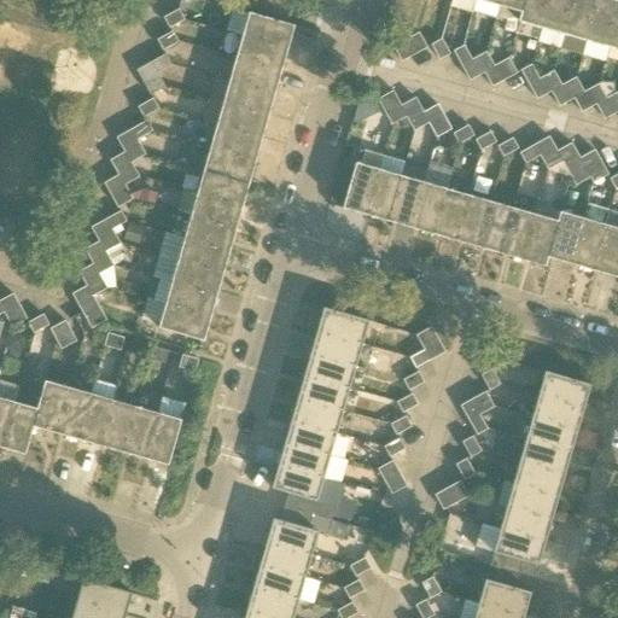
[(496,17),(500,0),(476,0),(473,11),(496,17)]
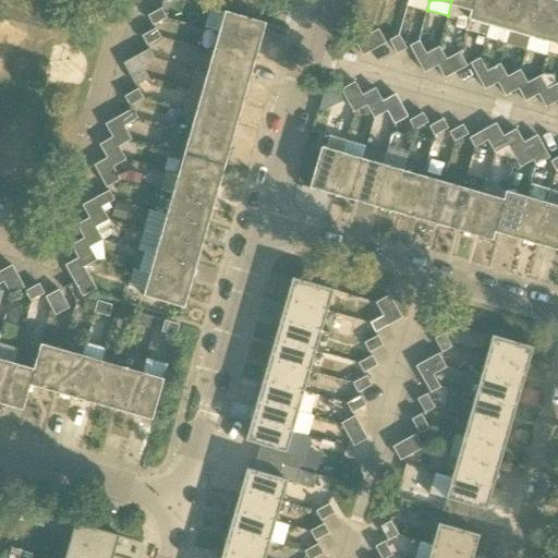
[(469,22),(474,0),(451,0),(448,15),(469,22)]
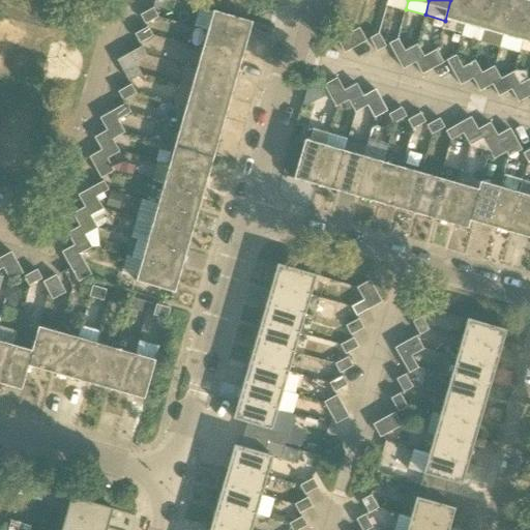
[(470,0),(450,0),(445,21),(443,28),(462,34),(470,0)]
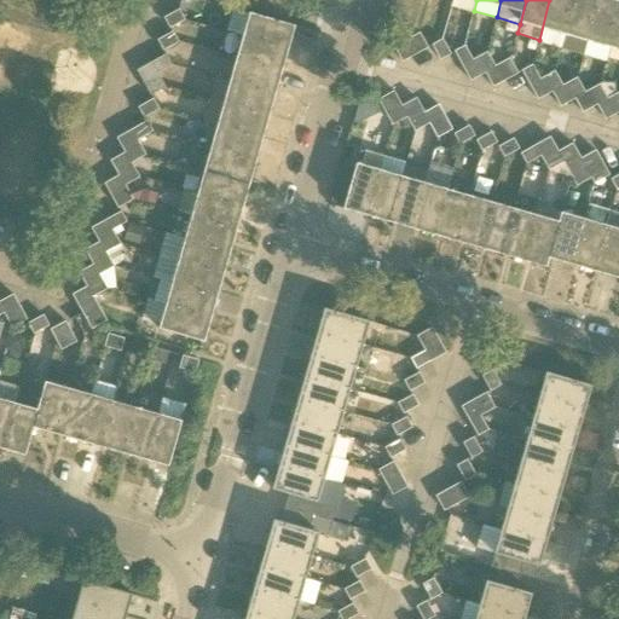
[(565,35),(574,0),(549,0),(539,40),(561,46),(565,35)]
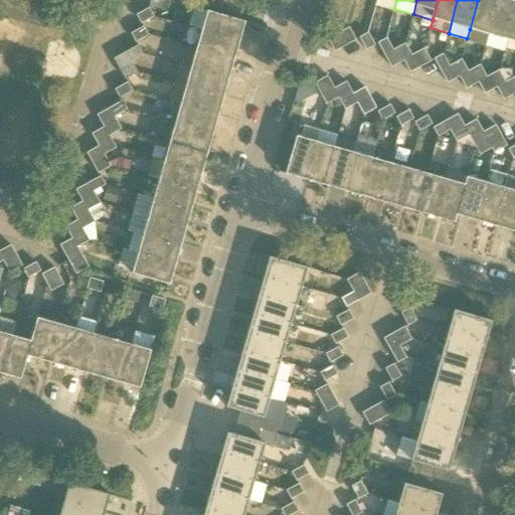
[(488,34),(498,0),(478,0),(470,29),(488,34)]
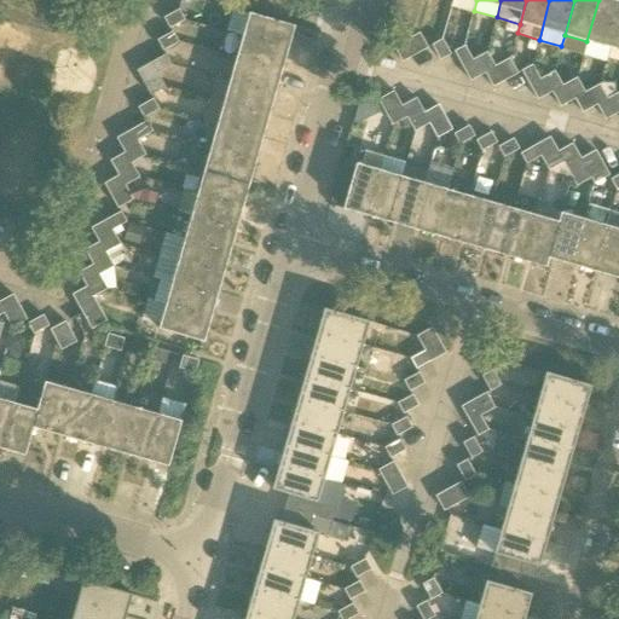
[(609,47),(618,13),(618,1),(614,0),(599,0),(586,41),(609,47)]
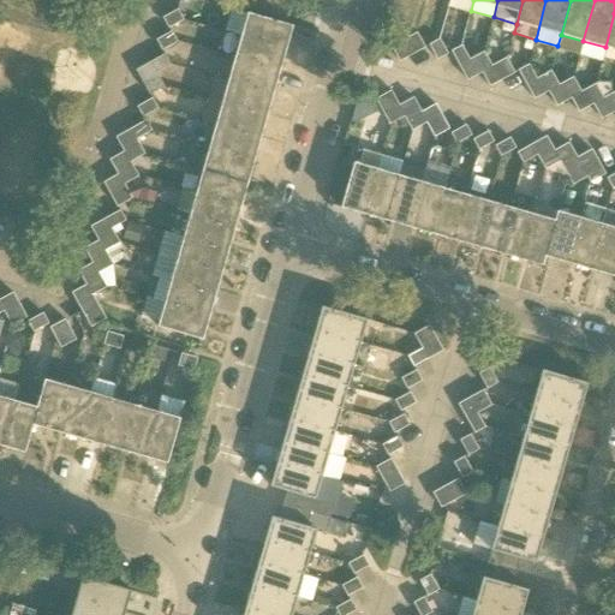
[(163,18),(169,28),(184,19),(178,10),(163,18)]
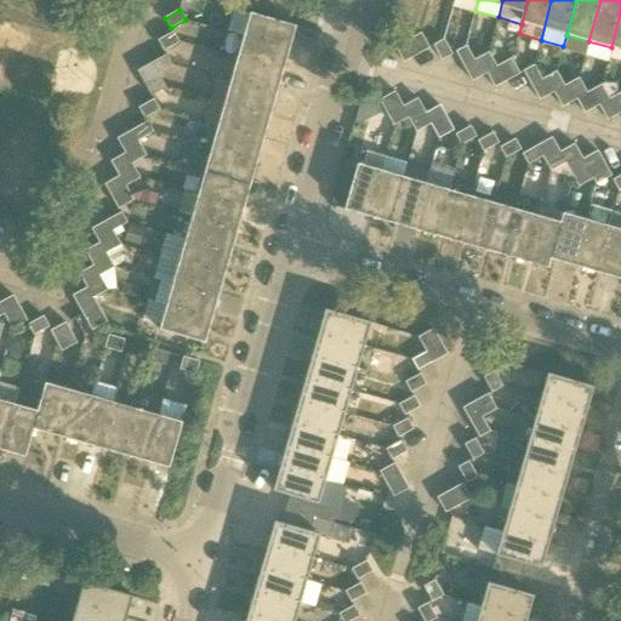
[(290,50),(296,27),(250,13),(244,36),(290,50)]
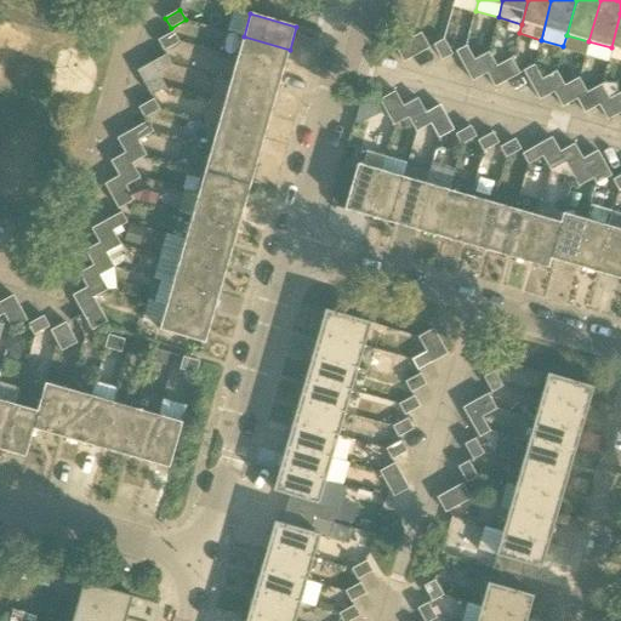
[(159,41),(165,51),(180,43),(174,33),(159,41)]
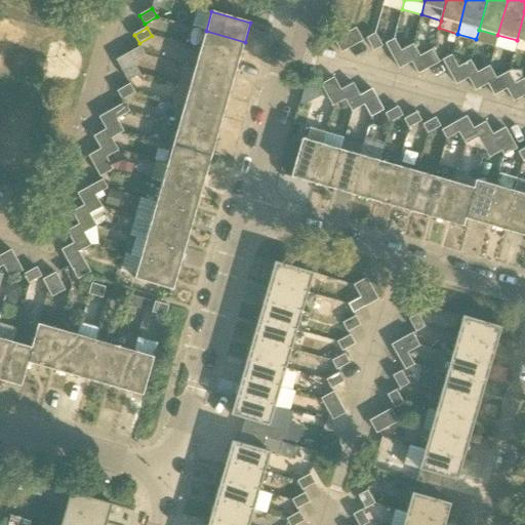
[(342,52),(363,41),(356,29),(335,40),(342,52)]
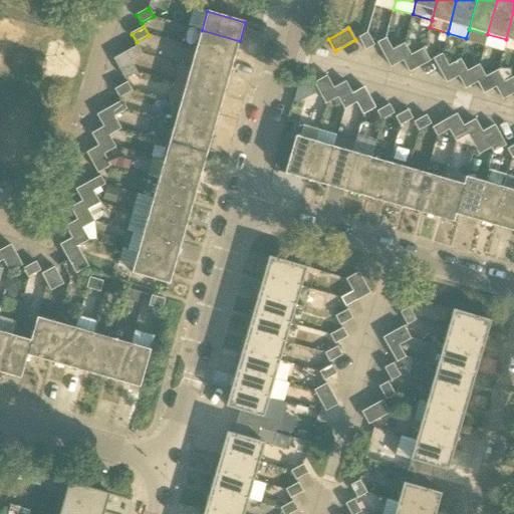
[(234,59),(240,41),(202,30),(197,49),(234,59)]
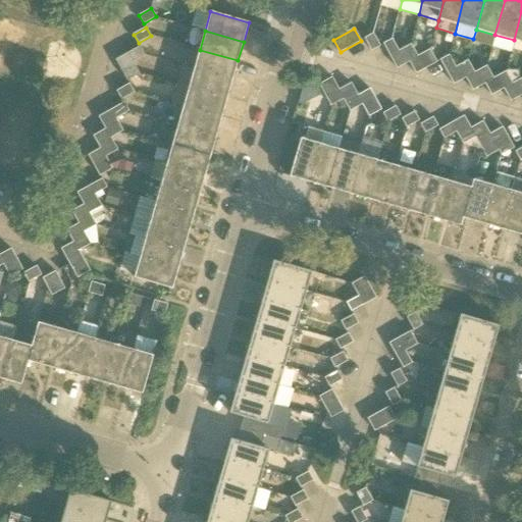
[(372,50),(379,46),(373,34),(365,39),(372,50)]
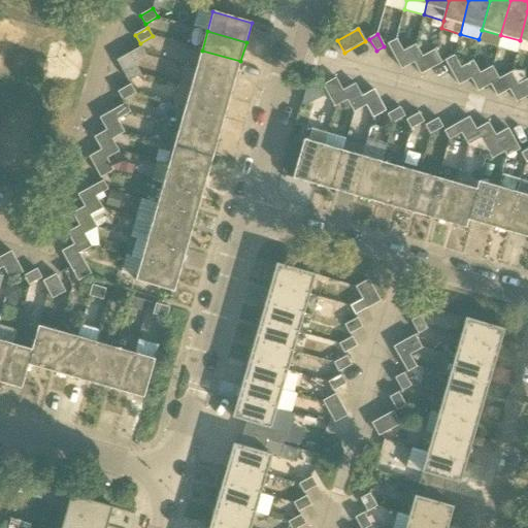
[(395,57),(403,52),(397,39),(388,44),(395,57)]
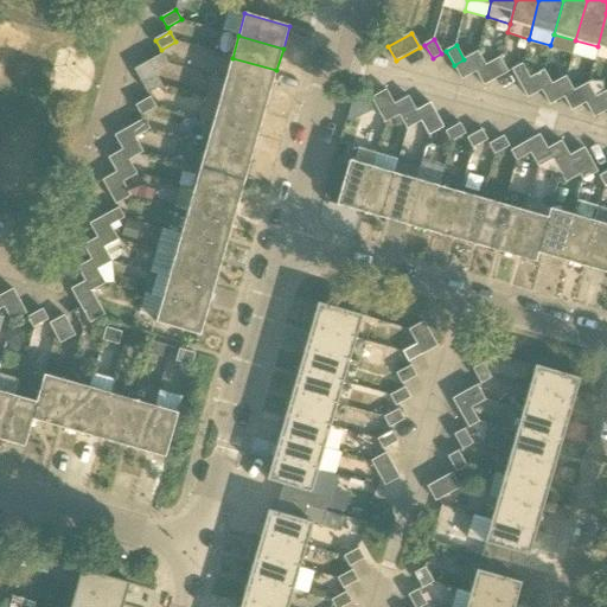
[(462,80),(475,71),(486,65),(478,52),(464,59),(454,65),(462,80)]
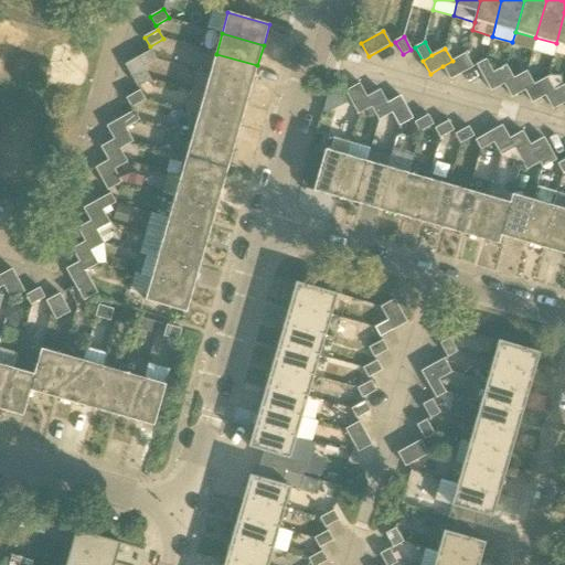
[(139,57),(145,67),(158,60),(152,50),(139,57)]
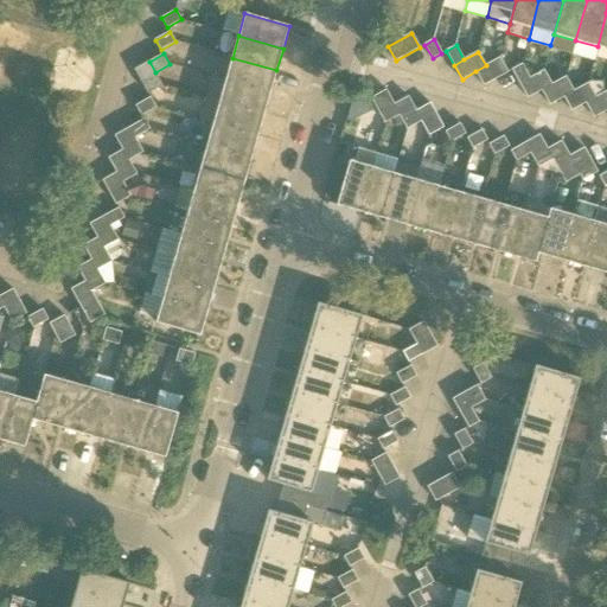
[(270,93),(276,70),(232,58),(225,80),(270,93)]
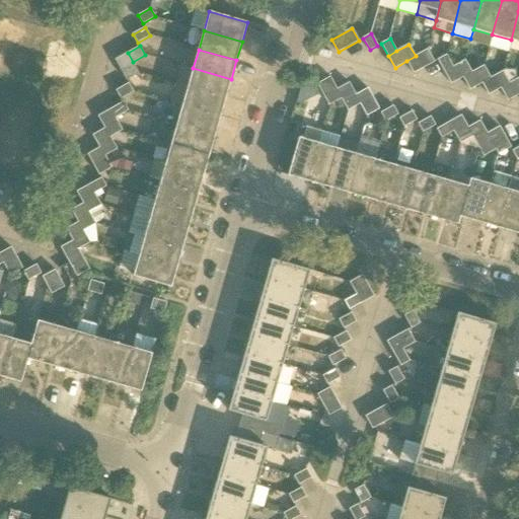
[(414,73),(435,62),(428,50),(416,56),(406,61),(414,73)]
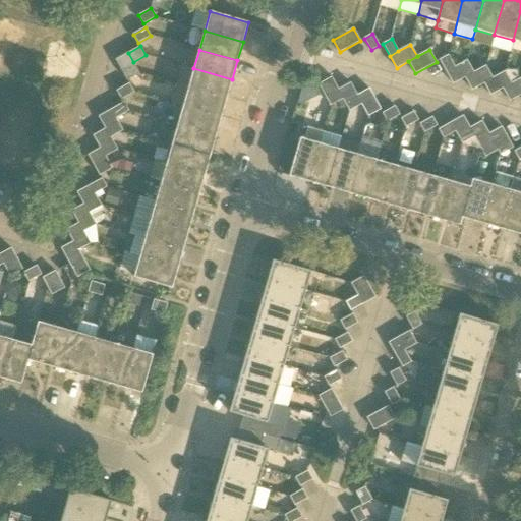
[(139,73),(133,62),(128,53),(116,60),(127,80),(139,73)]
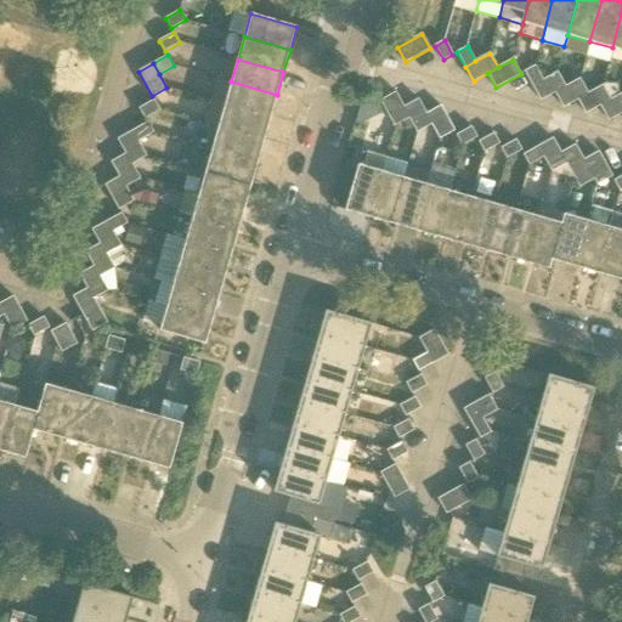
[(533,86),(543,80),(535,66),(525,72),(533,86)]
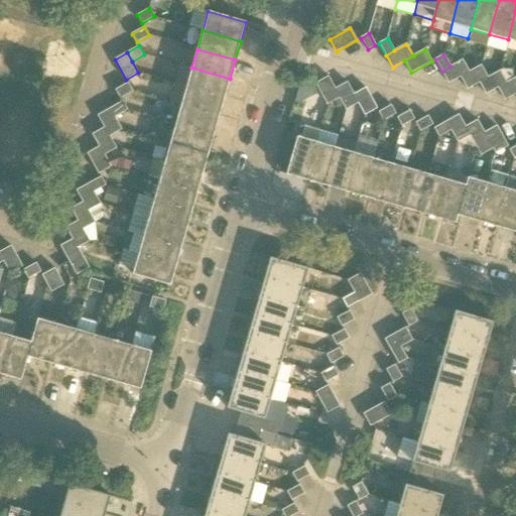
[(461,77),(470,73),(463,60),(455,65),(450,67),(442,72),(448,84),(461,77)]
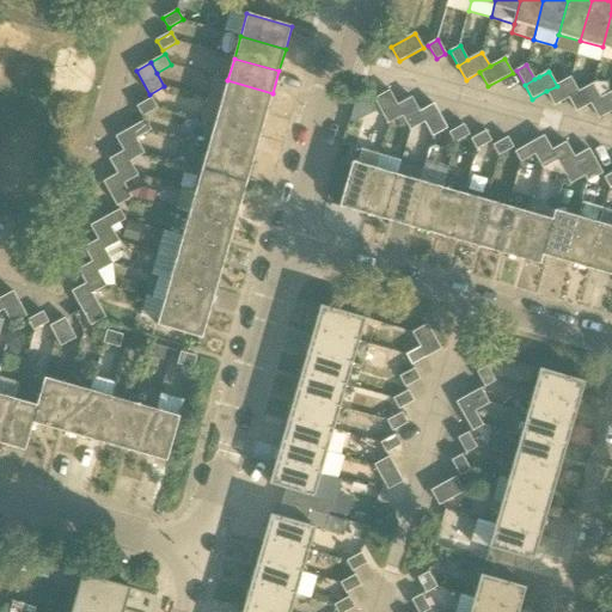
[(273,93),(227,80),(215,77),(208,99),(267,116),(273,93)]
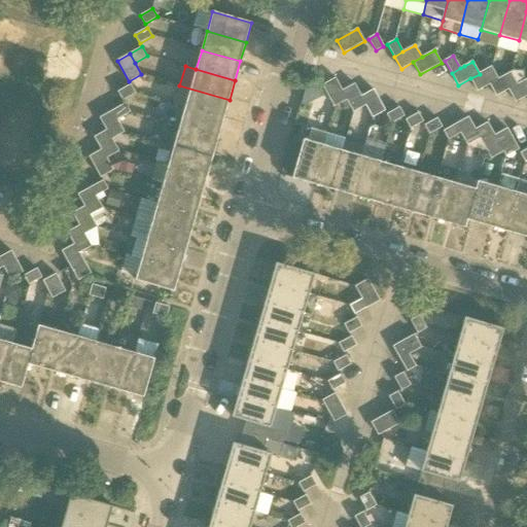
[(478,91),(498,79),(492,67),(480,74),(470,78),(478,91)]
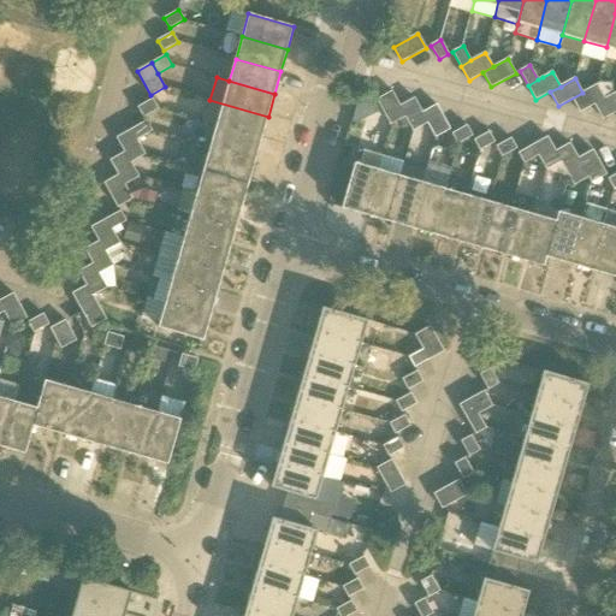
[(594,105),(605,99),(597,86),(587,90),(594,105)]
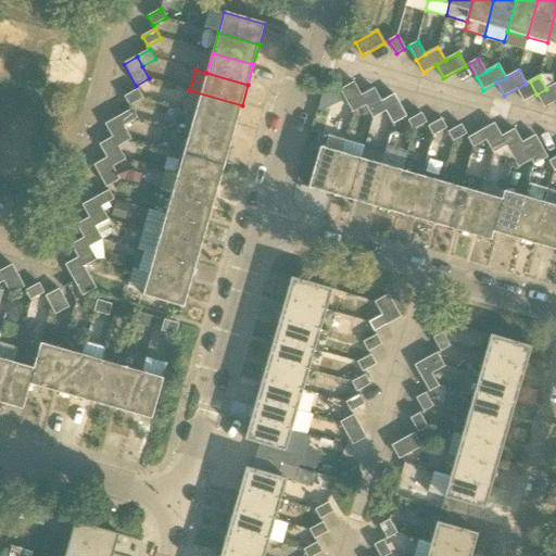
[(366,105),(361,96),(354,83),(341,89),(353,112),(366,105)]
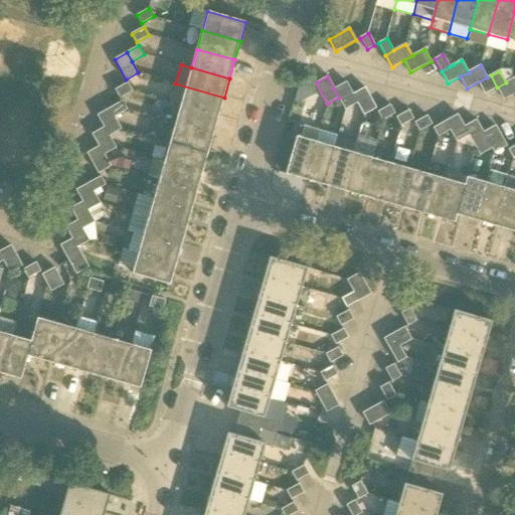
[(504,100),(514,93),(514,77),(506,82),(497,88),(504,100)]
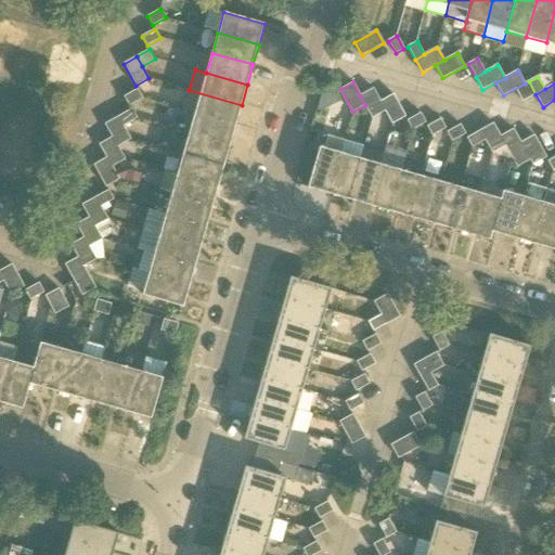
[(386,111),(381,101),(378,98),(374,88),(360,95),(365,105),(372,117),(386,111)]
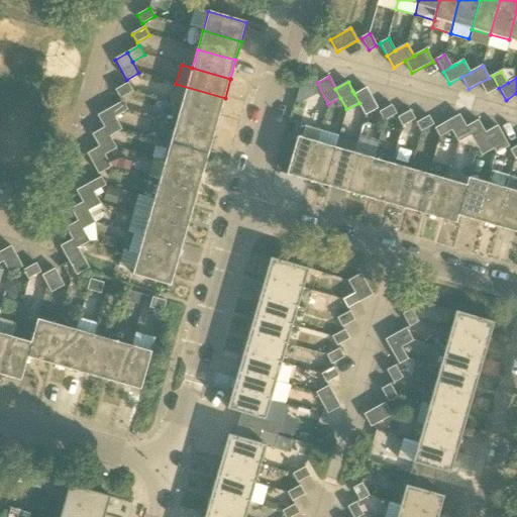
[(116,90),(121,98),(133,91),(128,83),(116,90)]
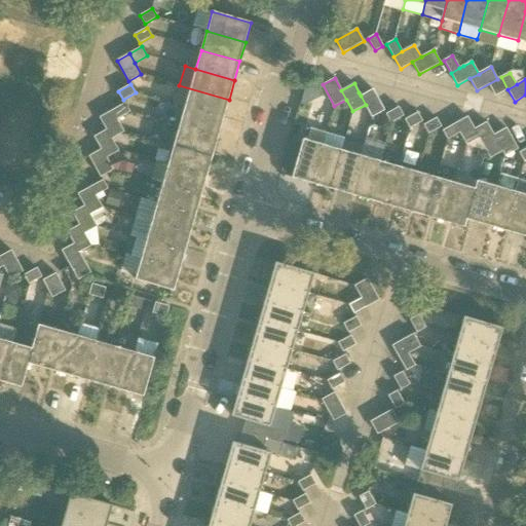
[(223,118),(229,100),(179,85),(174,104),(185,107),(223,118)]
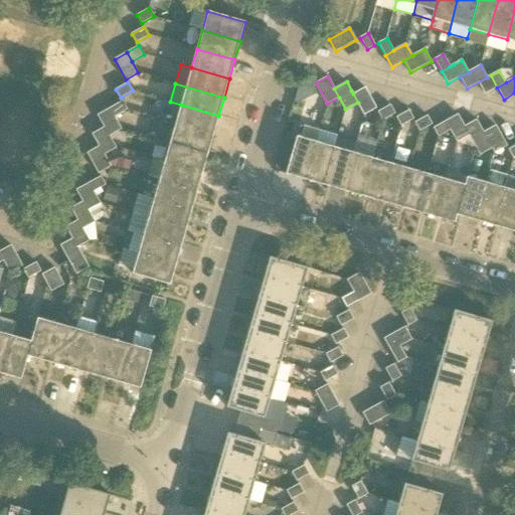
[(376,108),(369,96),(365,88),(353,94),(358,103),(364,115),(376,108)]
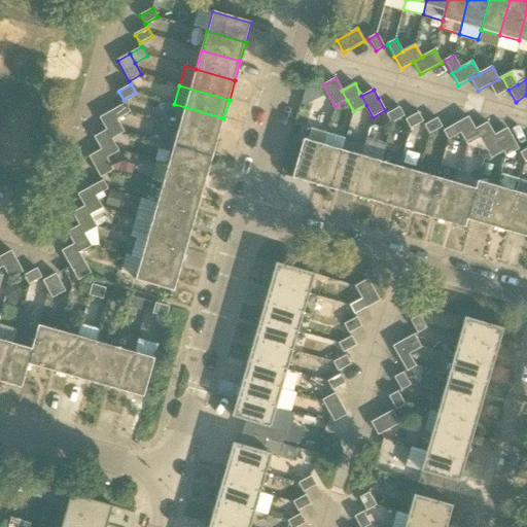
[(112,111),(117,119),(130,112),(126,104),(112,111)]
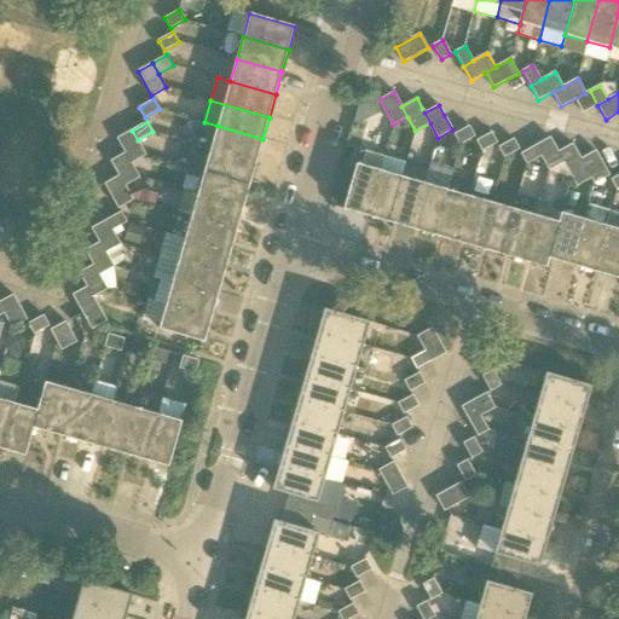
[(256,162),(262,139),(218,126),(210,149),(256,162)]
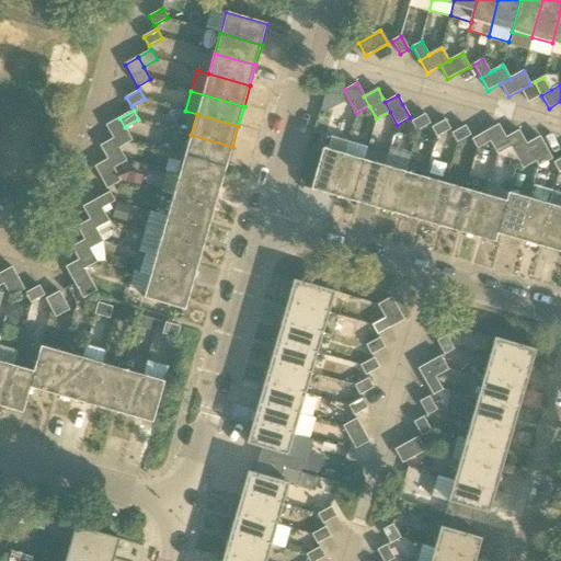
[(418,130),(431,124),(425,114),(412,122),(418,130)]
